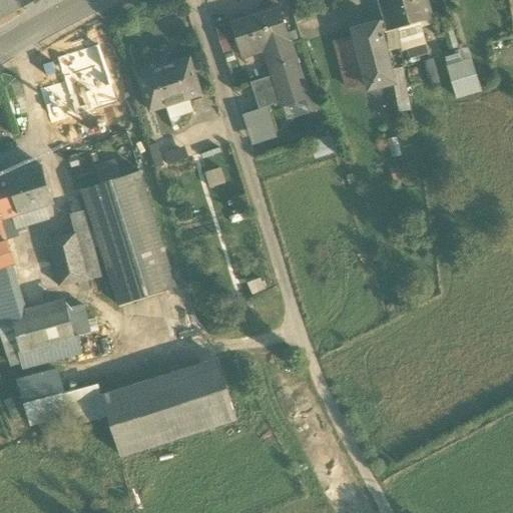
[(0,0),(0,20),(33,0),(0,0)]
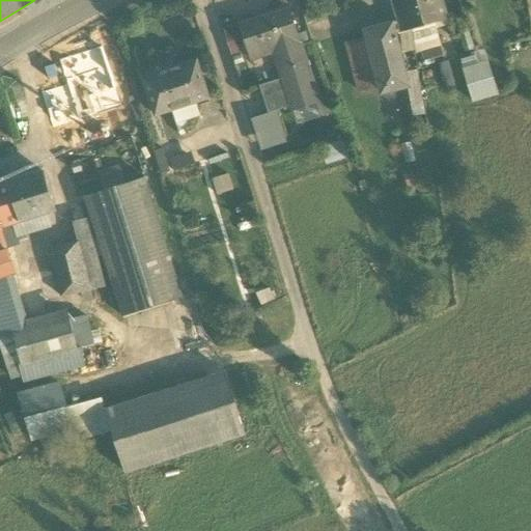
[(392,0),(398,22),(401,32),(435,23),(448,19),(442,0),(392,0)]
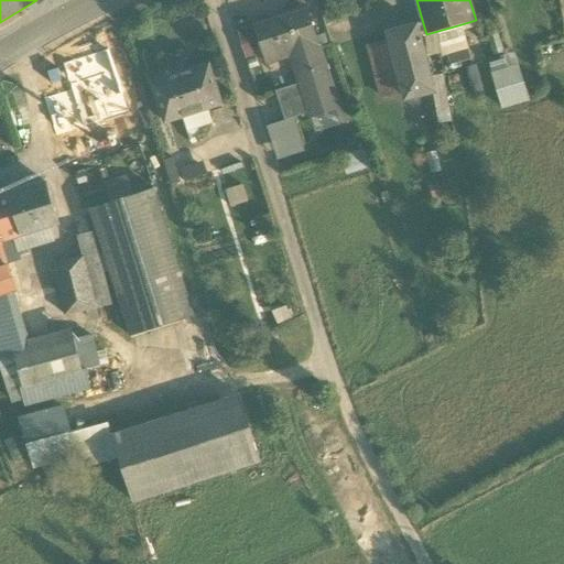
[(266,58),(288,51),(317,42),(306,10),(255,26),(264,58),(266,58)]
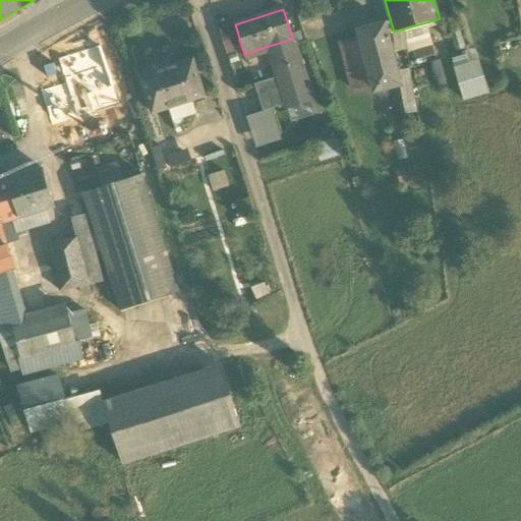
[(360,38),(366,60),(373,84),(375,91),(400,84),(401,84),(397,70),(393,53),(388,34),(394,32),(391,21),(358,31),(360,38)]
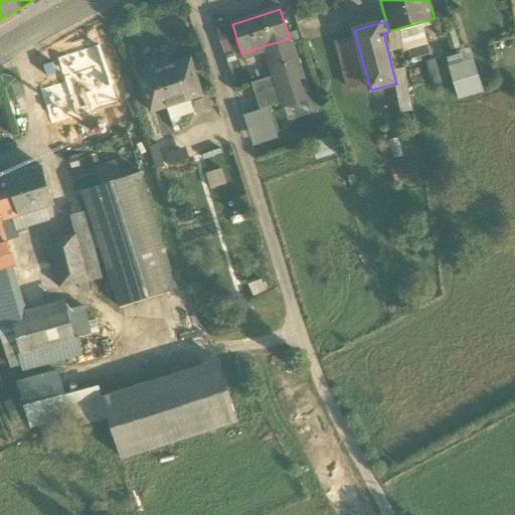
[(383,33),(388,52),(402,49),(403,52),(408,51),(426,45),(428,45),(421,22),(389,31),(383,33)]
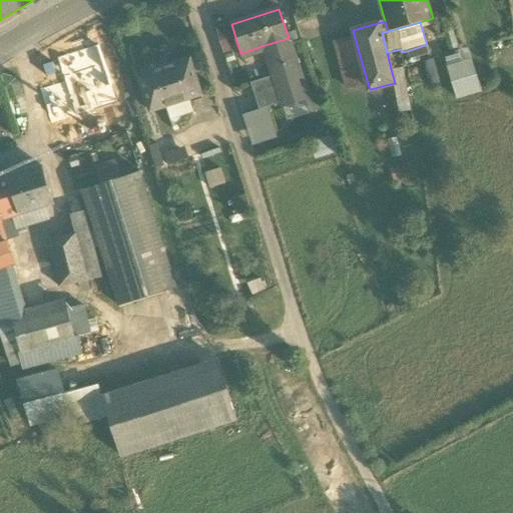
[(225,25),(213,28),(221,55),(233,51),(225,25)]
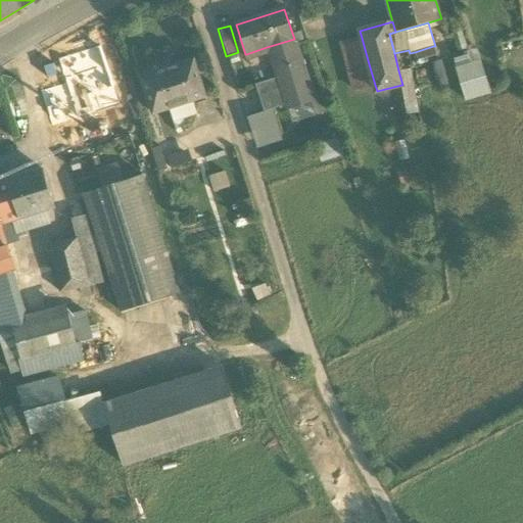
[(450,30),(457,51),(467,48),(460,27),(450,30)]
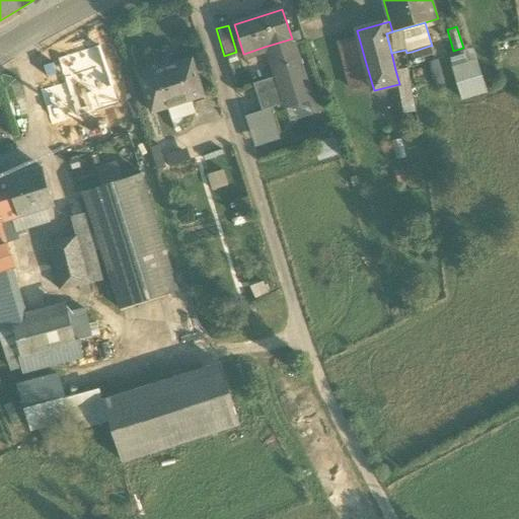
[(340,42),(346,65),(365,60),(359,38),(340,42)]
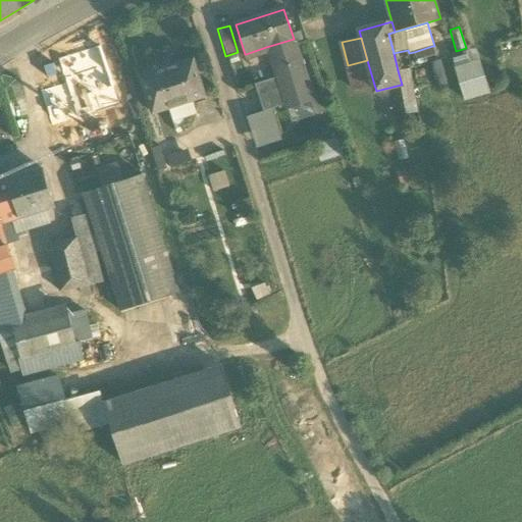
[(313,99),(294,39),(266,47),(268,52),(269,52),(277,77),(256,85),(259,95),(282,88),(288,104),(285,104),(286,108),(311,100),(313,100),(313,99)]
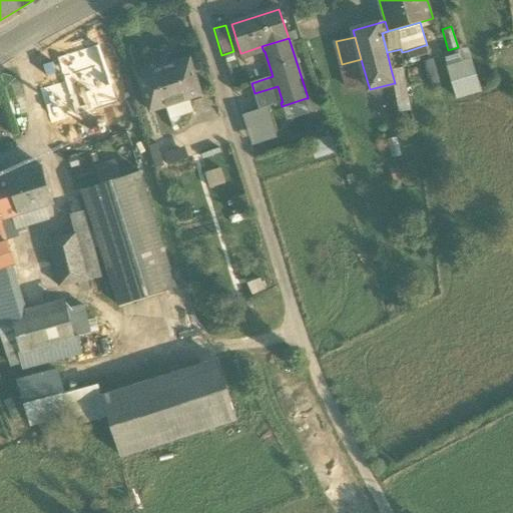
[(56,57),(64,82),(75,117),(93,111),(88,93),(111,86),(98,45),(56,57)]
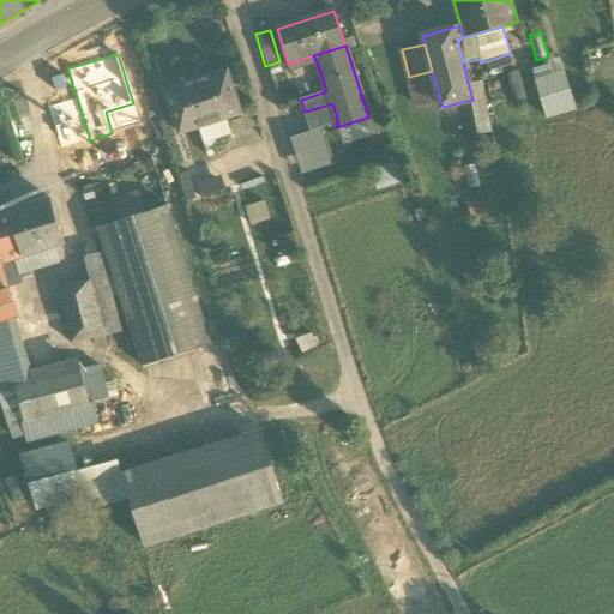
[(509,54),(487,61),(491,71),(512,65),(509,54)]
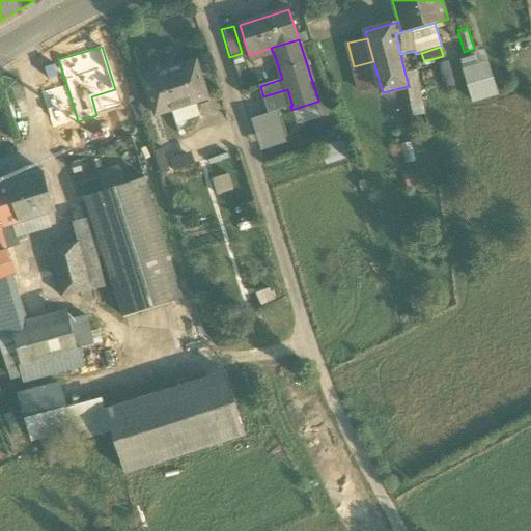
[(474,52),(478,64),(487,61),(484,49),(474,52)]
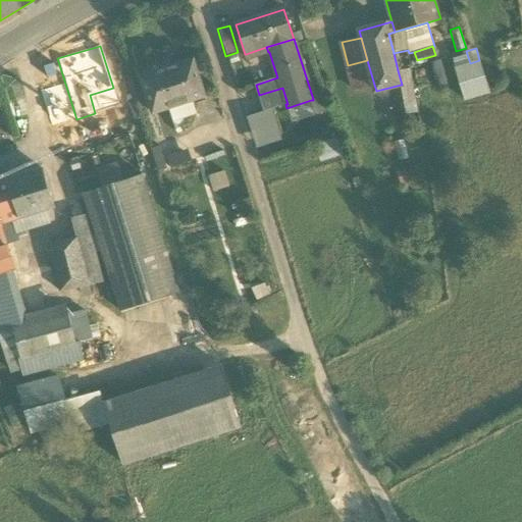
[(470,63),(466,51),(451,56),(455,67),(470,63)]
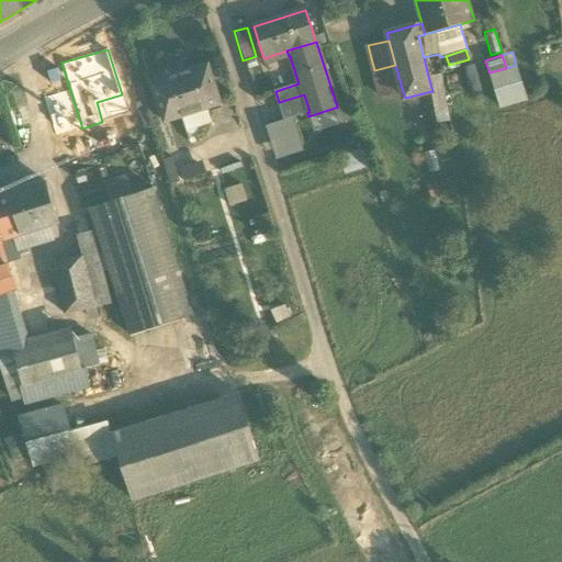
[(380,98),(403,91),(395,65),(374,70),(373,70),(380,98)]
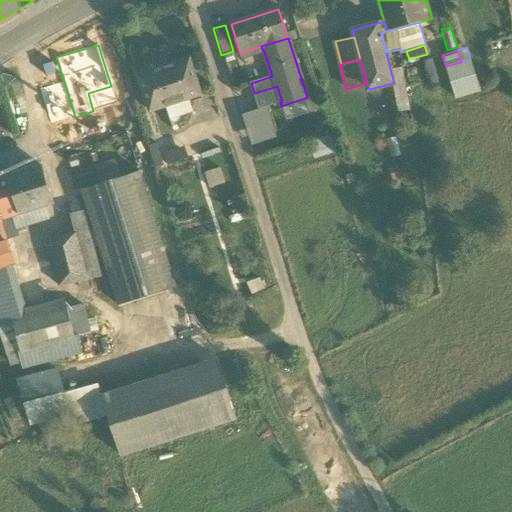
[(432,59),(423,62),(431,89),(440,86),(432,59)]
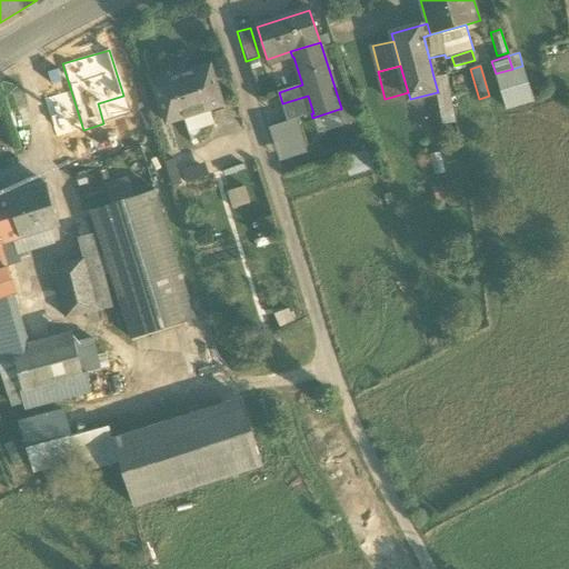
[(512,69),(496,73),(507,110),(533,102),(522,66),(512,69)]
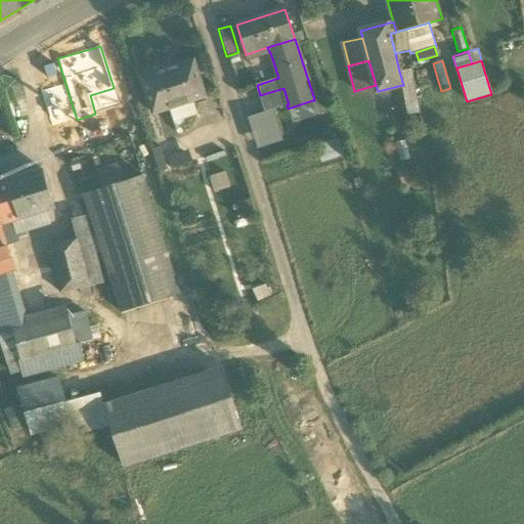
[(141,85),(153,118),(170,112),(194,102),(205,99),(191,61),(170,70),(172,74),(141,85)]
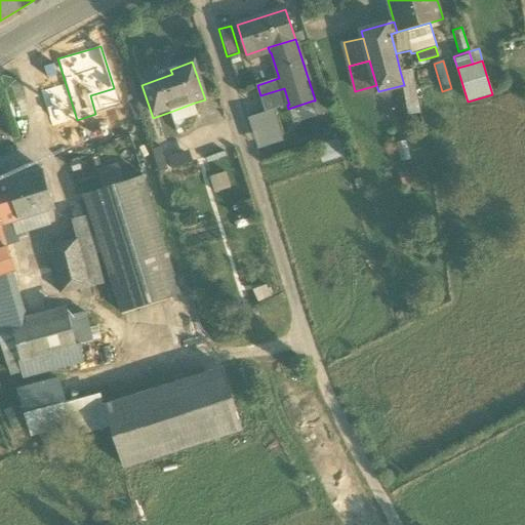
[(404,85),(403,85),(408,116),(420,114),(413,69),(400,71),(404,85)]
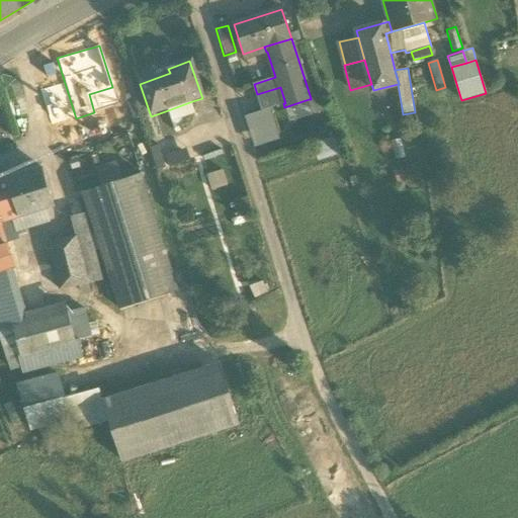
[(51,125),(76,118),(65,83),(39,91),(51,125)]
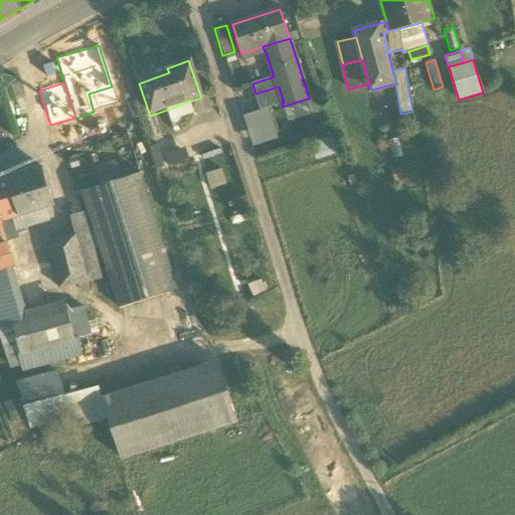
[(254,95),(260,110),(263,109),(282,103),(284,103),(279,87),(255,94),(254,95)]
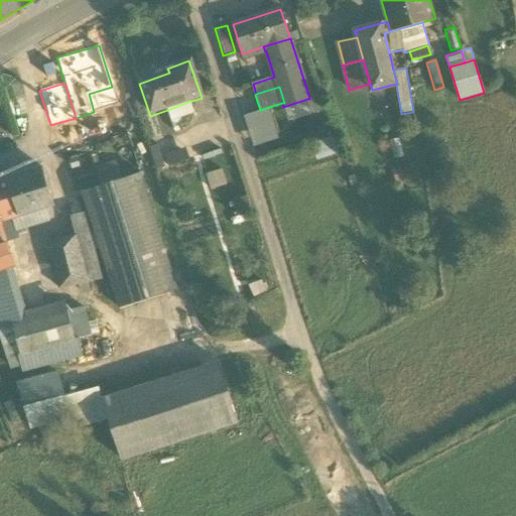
[(307,99),(312,112),(324,109),(318,95),(309,98),(309,99),(307,99)]
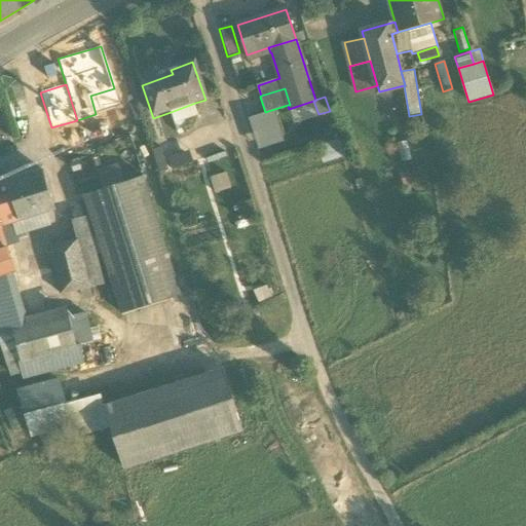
[(195,103),(171,112),(175,123),(199,114),(195,103)]
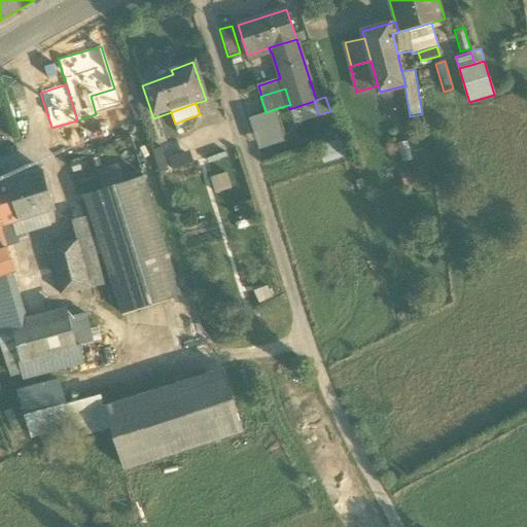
[(279,143),(269,111),(266,112),(247,118),(257,149),(279,143)]
